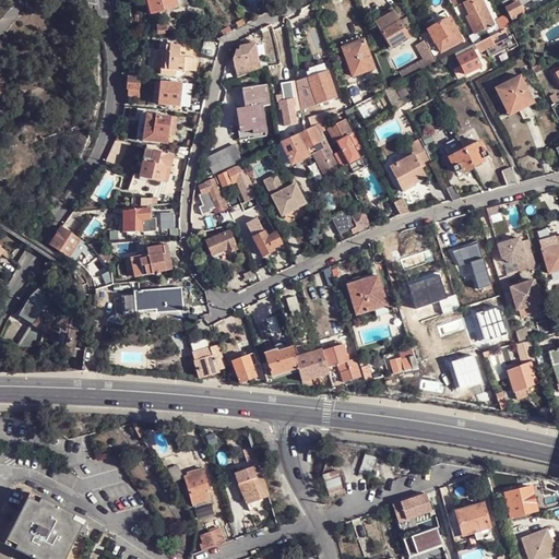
[(146,0),(151,13),(177,7),(175,0),(146,0)]
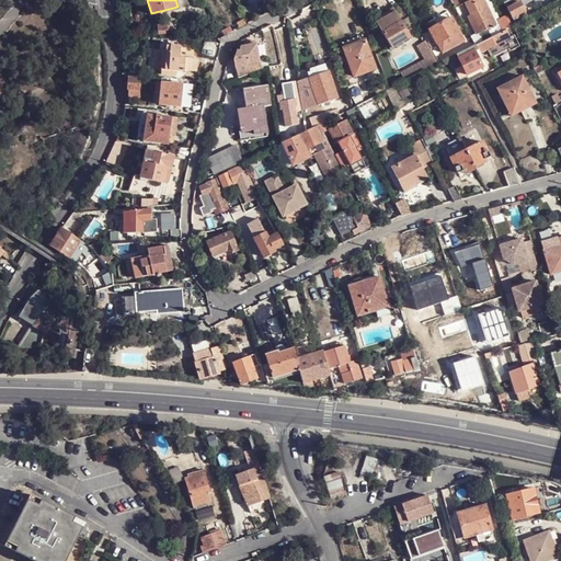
[(472,13),(488,7),(485,0),(469,0),(467,1),(472,13)]
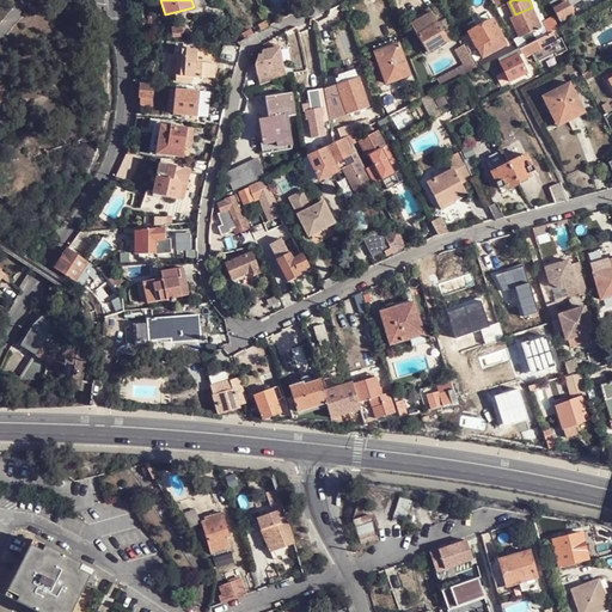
[(530,0),(532,7),(542,26),(545,25),(544,22),(533,0),(530,0)]
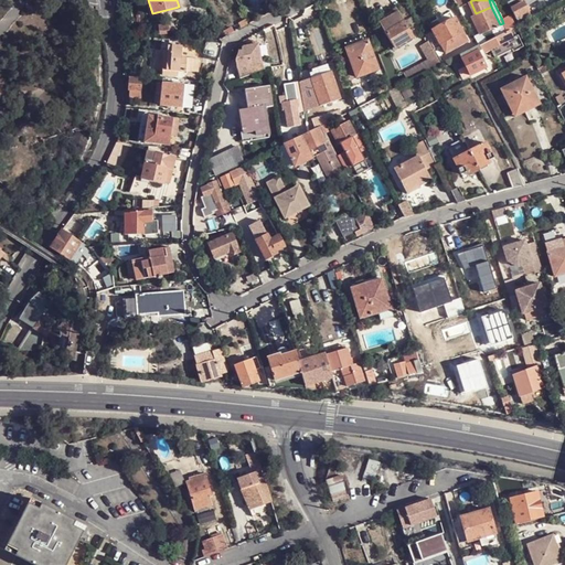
[(509,0),(508,1),(518,19),(530,12),(525,4),(532,0),(509,0)]
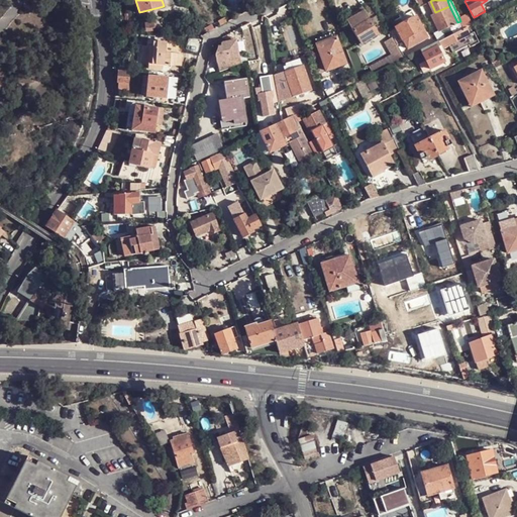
[(439,30),(457,22),(449,6),(435,12),(432,14),(439,30)]
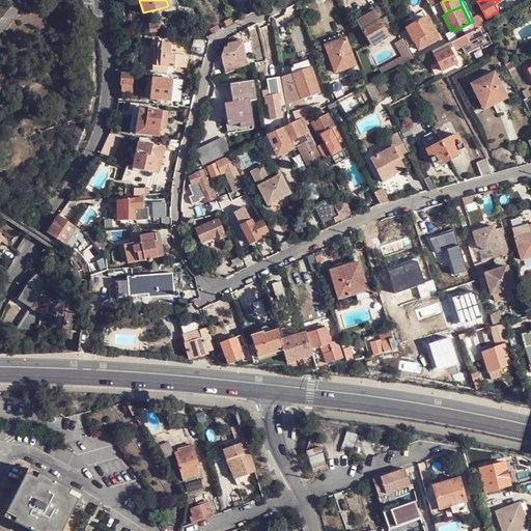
[(373,8),(356,19),(370,44),(389,32),(373,8)]
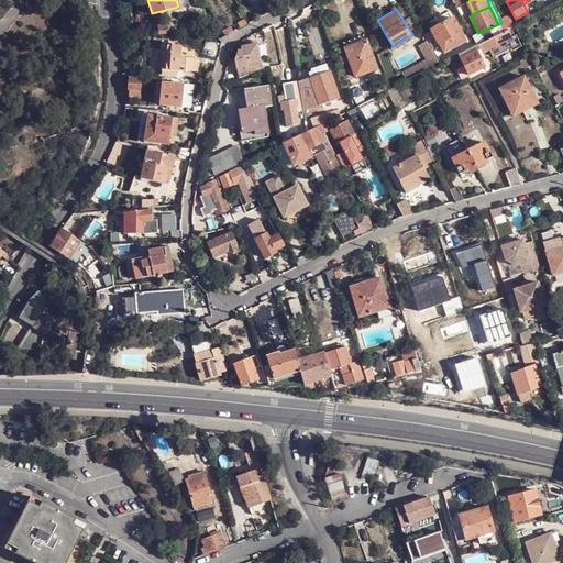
[(477,32),(472,34),(476,41),(477,43),(510,26),(514,24),(509,15),(500,20),(501,23),(498,24),(478,33),(477,32)]
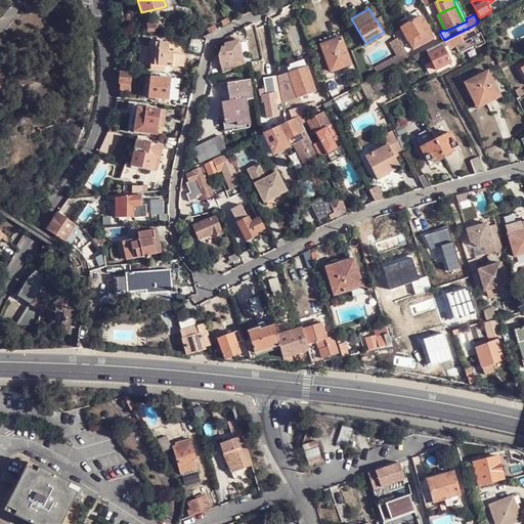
[(408,39),(429,29),(422,15),(401,26),(408,39)]
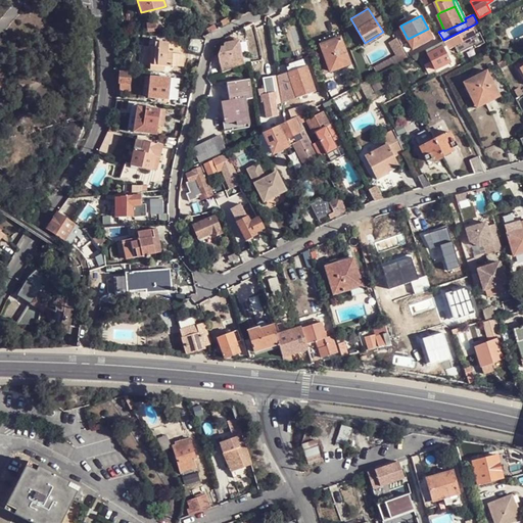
[(456,45),(474,35),(477,41),(479,45),(484,42),(479,32),(478,32),(474,25),(443,40),(447,49),(456,45)]
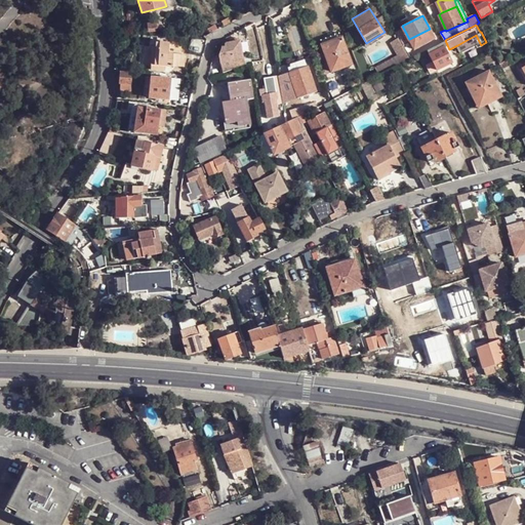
[(322,44),(340,37),(339,32),(320,40),(322,44)]
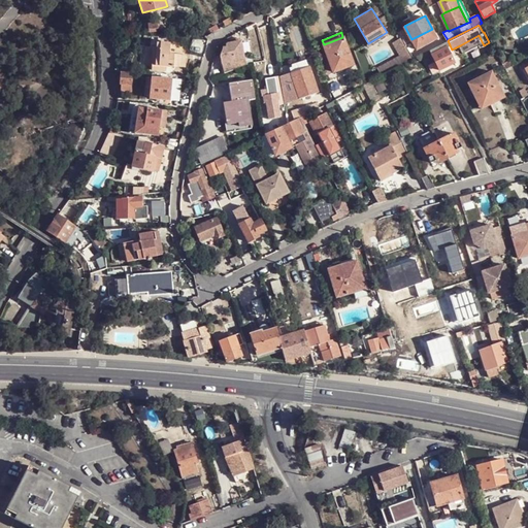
[(462,51),(482,41),(479,35),(460,45),(462,51)]
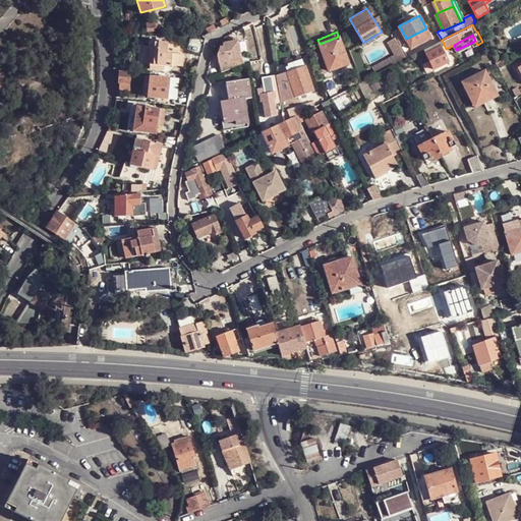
[(408,57),(423,49),(431,45),(439,42),(442,40),(441,38),(430,42),(427,36),(423,38),(424,40),(410,46),(406,39),(399,43),(405,53),(408,57)]
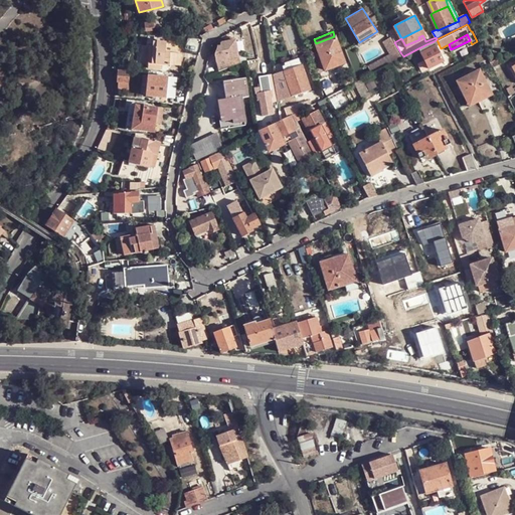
[(326,69),(345,62),(335,36),(334,36),(316,43),(315,44),(326,69)]
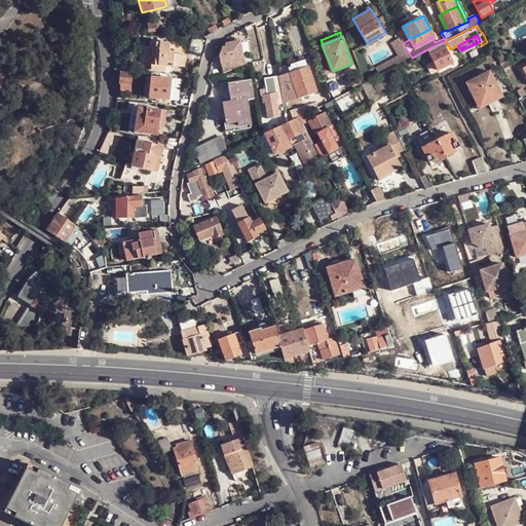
[(400,38),(392,42),(401,57),(403,55),(404,57),(409,53),(403,43),(400,38)]
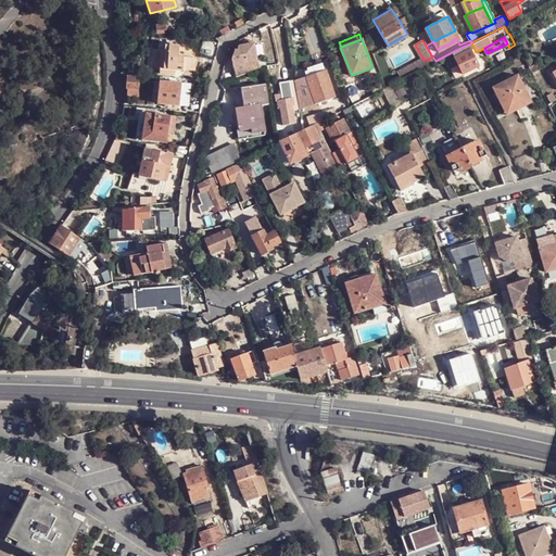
[(237,76),(258,67),(257,60),(256,60),(253,43),(247,45),(241,46),(239,47),(238,49),(234,50),(231,58),(232,64),(232,65),(237,76)]
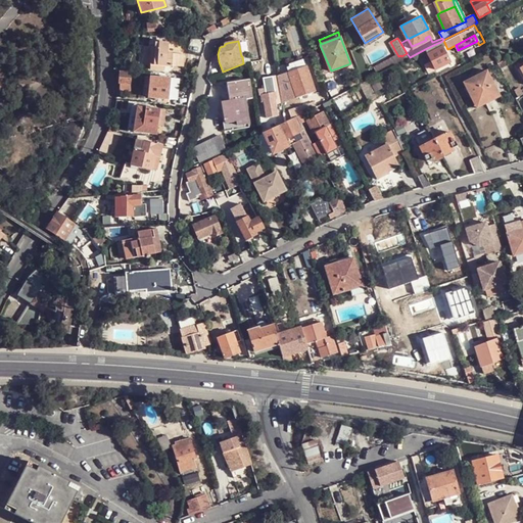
[(435,69),(450,61),(444,50),(442,45),(435,49),(427,53),(431,60),(435,69)]
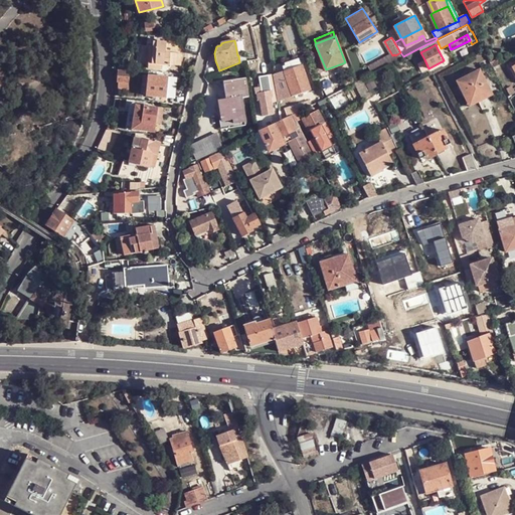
[(162,64),(164,64),(164,63),(165,50),(166,47),(154,46),(150,46),(149,46),(148,63),(162,64)]
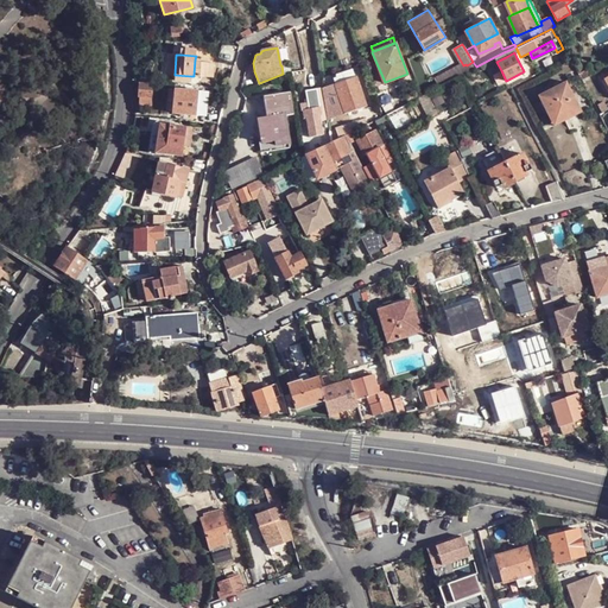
[(195,59),(194,75),(213,76),(214,61),(208,61),(195,59)]
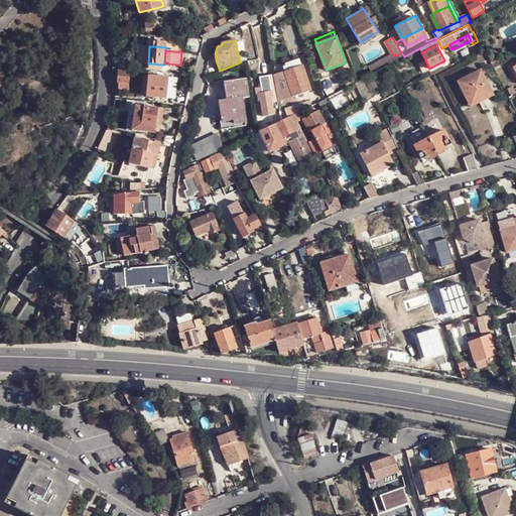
[(391,63),(398,59),(396,55),(395,54),(393,55),(389,58),(391,63)]
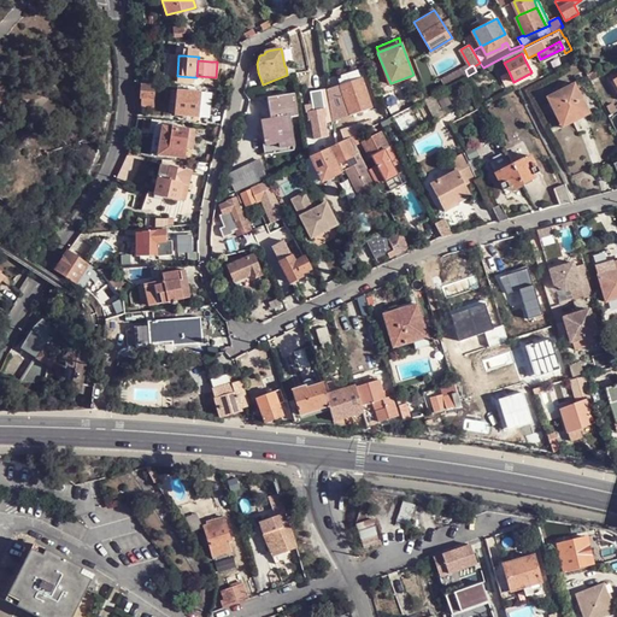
[(587,75),(591,81),(604,74),(600,68),(587,75)]
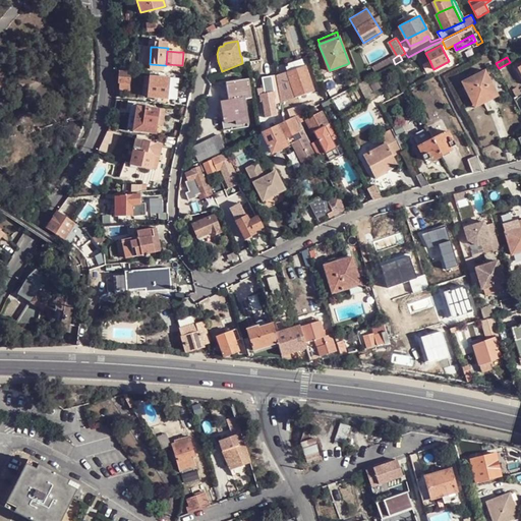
[(377,73),(395,64),(393,59),(374,68),(377,73)]
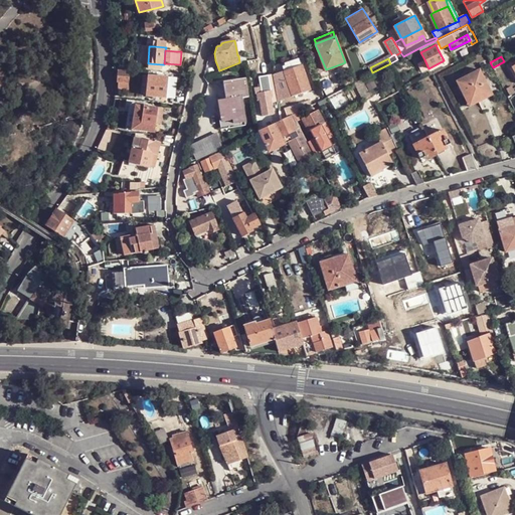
[(428,68),(424,59),(417,63),(421,71),(428,68)]
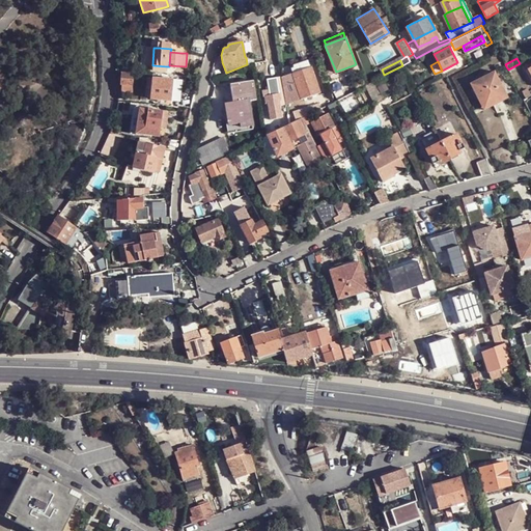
[(302,99),(320,92),(311,66),(292,73),(302,99)]
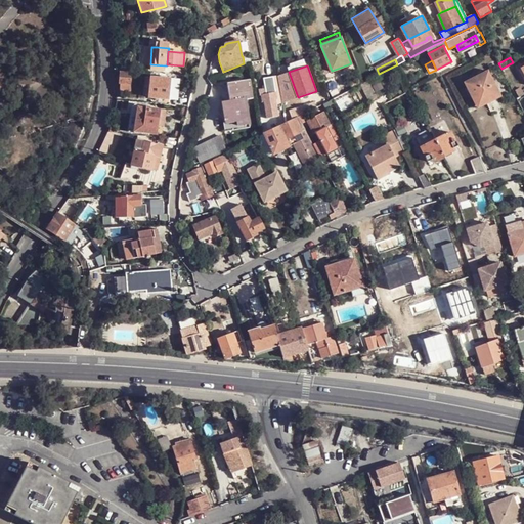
[(475,103),(498,91),(487,70),(464,82),(475,103)]
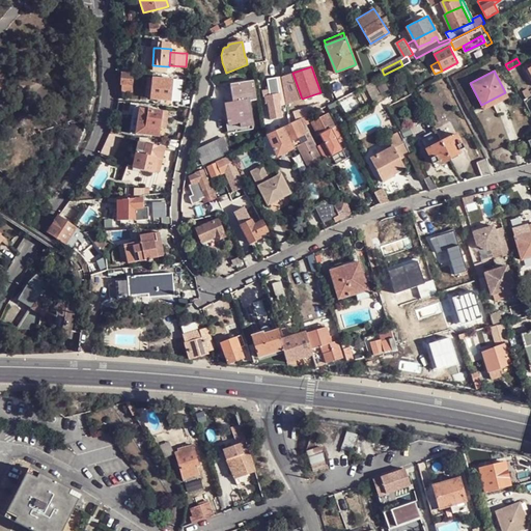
[(121,83),(131,85),(132,74),(121,73),(120,83),(121,83)]
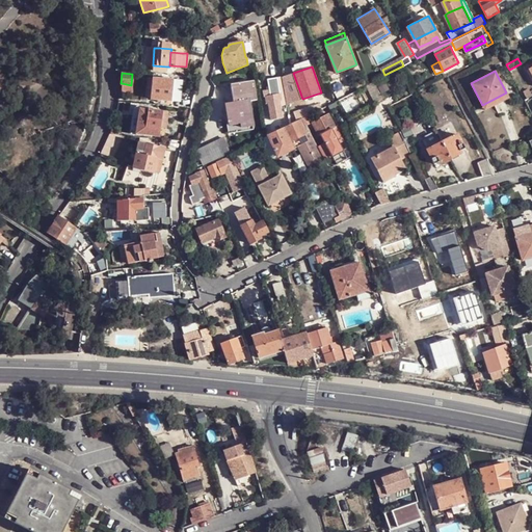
[(288,104),(302,99),(293,73),(283,76),(288,104)]
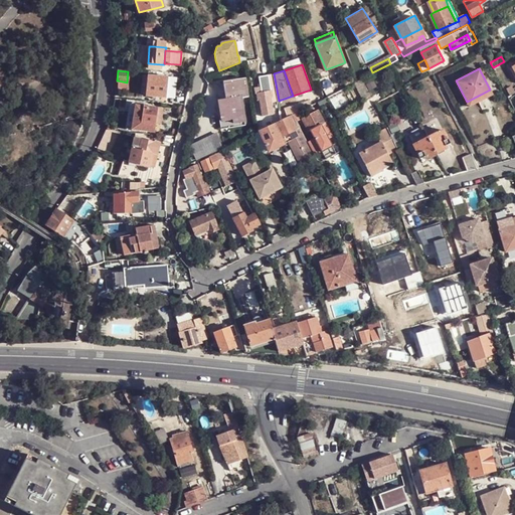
[(156,96),(165,97),(165,94),(166,78),(166,77),(148,75),(148,76),(147,95),(146,96),(153,96),(156,96)]
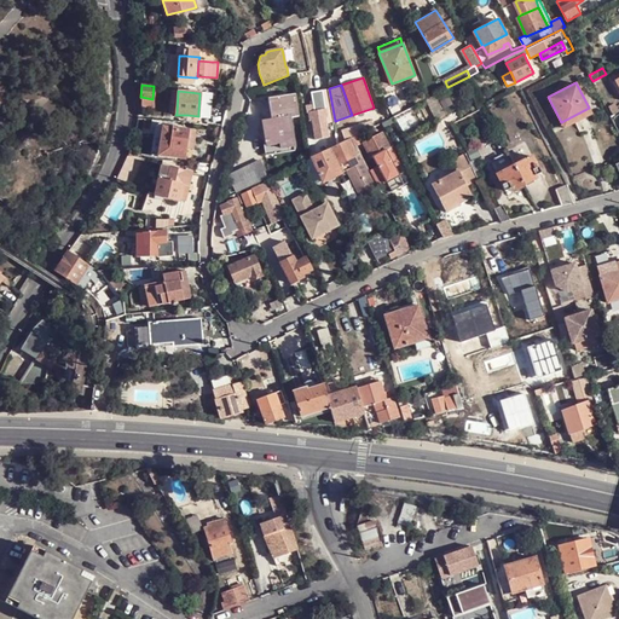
[(427,98),(423,91),(412,96),(416,104),(427,98)]
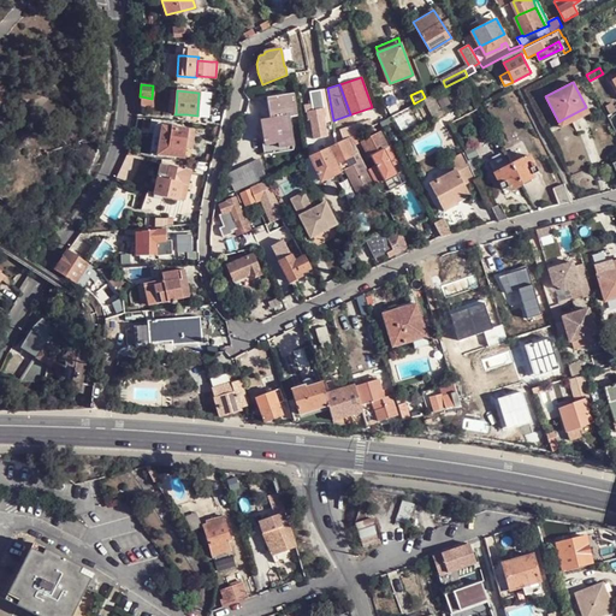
[(176,113),(177,92),(170,92),(167,112),(176,113)]
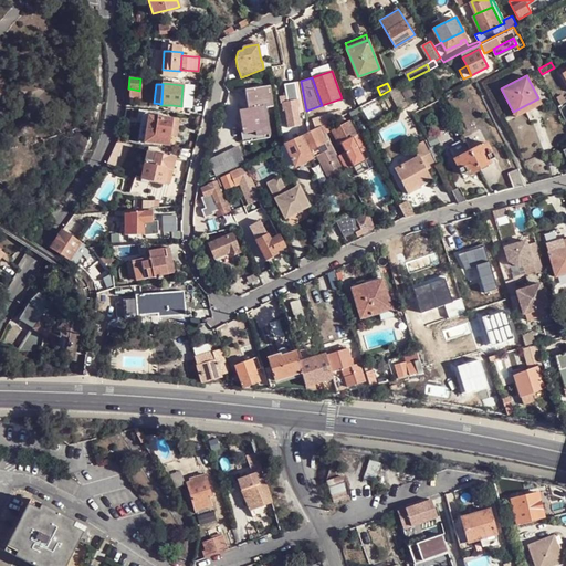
[(249,108),(264,106),(273,105),(270,85),(261,86),(257,87),(245,90),(249,108)]
